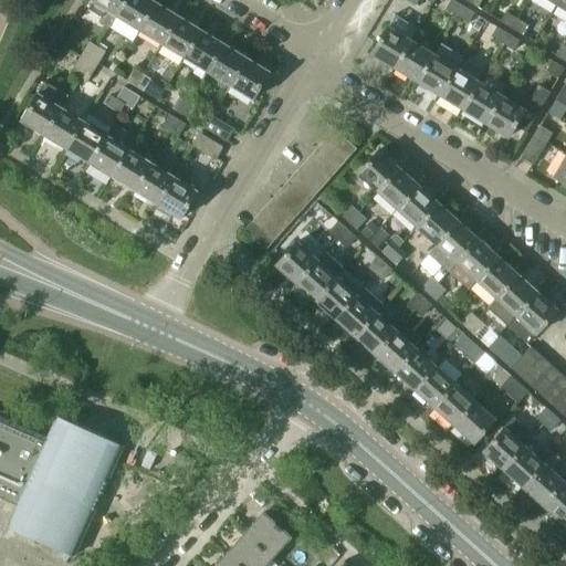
[(108,29),(115,17),(125,0),(93,0),(87,10),(100,18),(97,22),(108,29)]
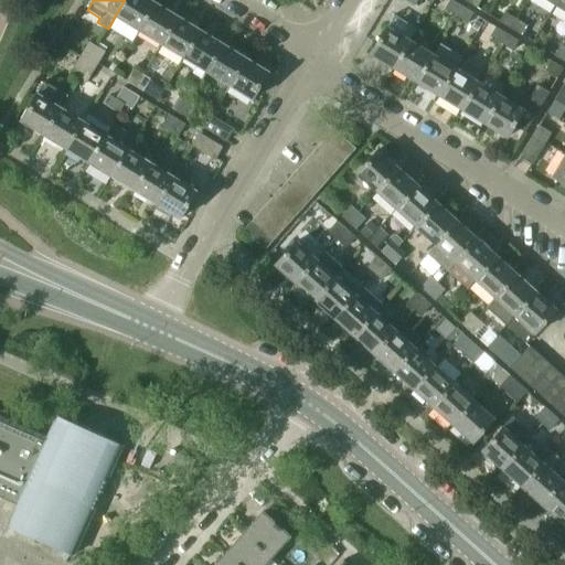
[(138,30),(155,3),(149,0),(125,0),(115,17),(138,30)]
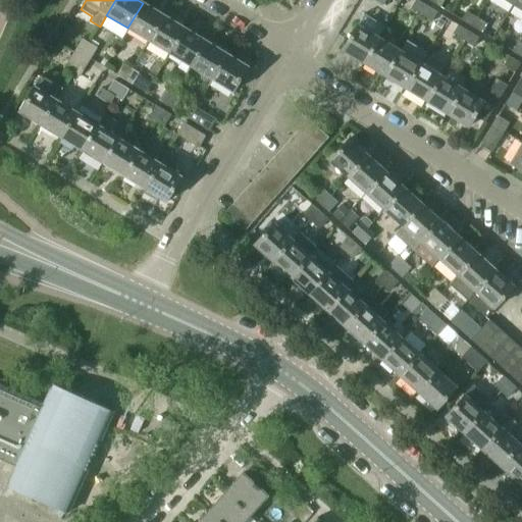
[(421,14),(426,6),(415,0),(410,8),(421,14)]
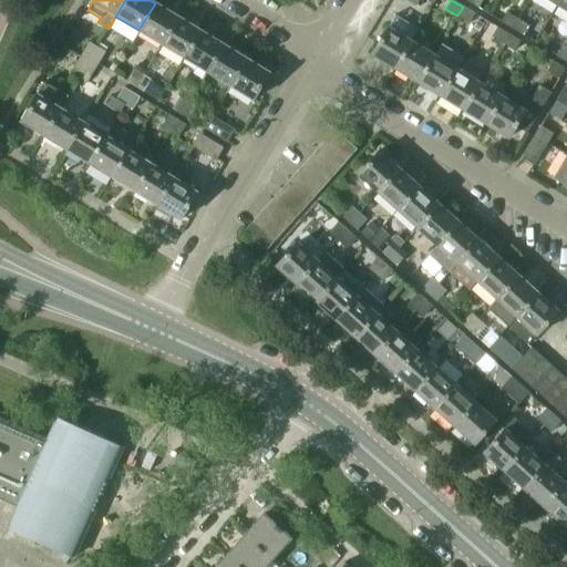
[(566,35),(555,55),(566,62),(566,0),(559,0),(558,3),(556,7),(566,12),(566,35)]
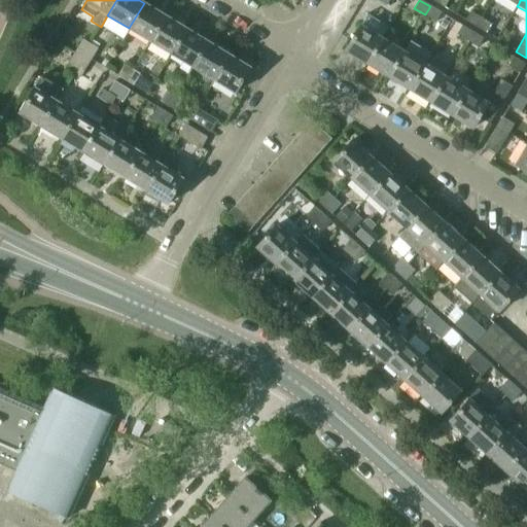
[(149,41),(165,15),(144,3),(129,28),(149,41)]
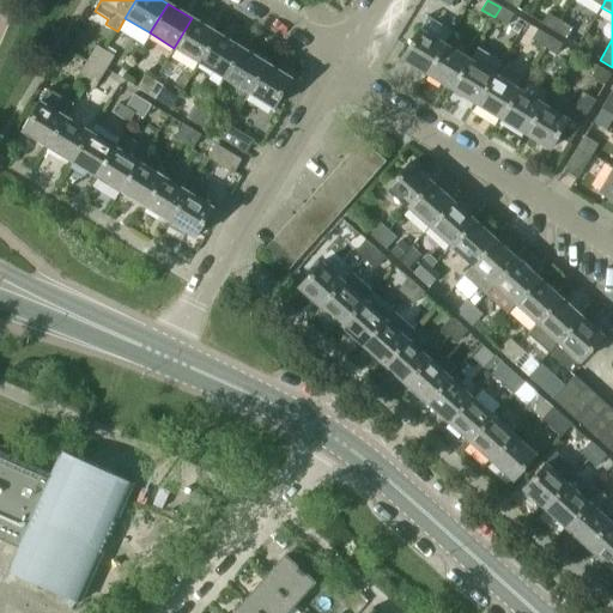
[(507,24),(513,14),(501,7),(495,17),(507,24)]
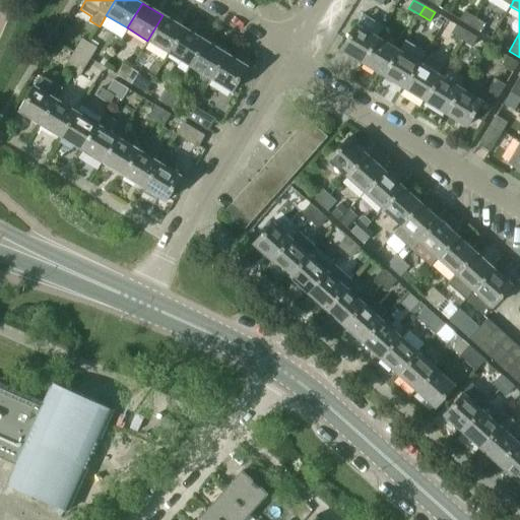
[(469,26),(474,18),(463,11),(458,20),(469,26)]
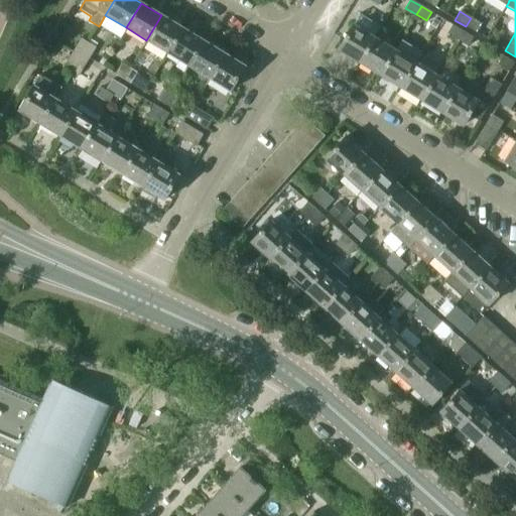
[(167,53),(182,28),(161,15),(146,40),(167,53)]
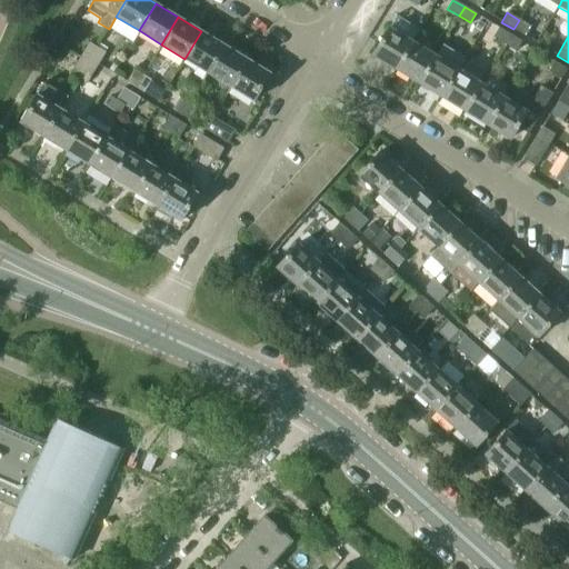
[(525,36),(530,26),(519,20),(513,29),(525,36)]
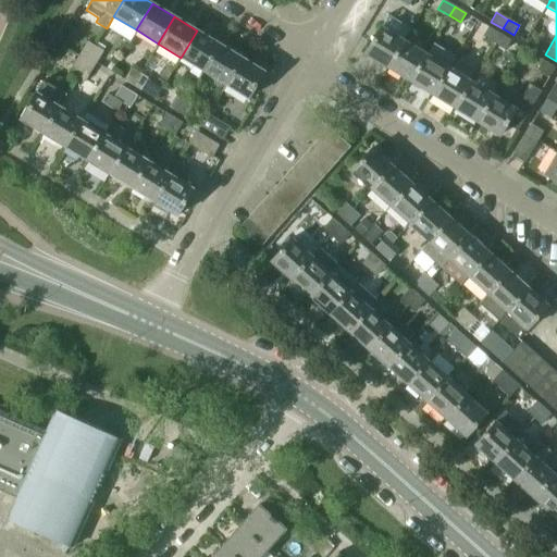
[(387,67),(404,40),(381,26),(364,52),(387,67)]
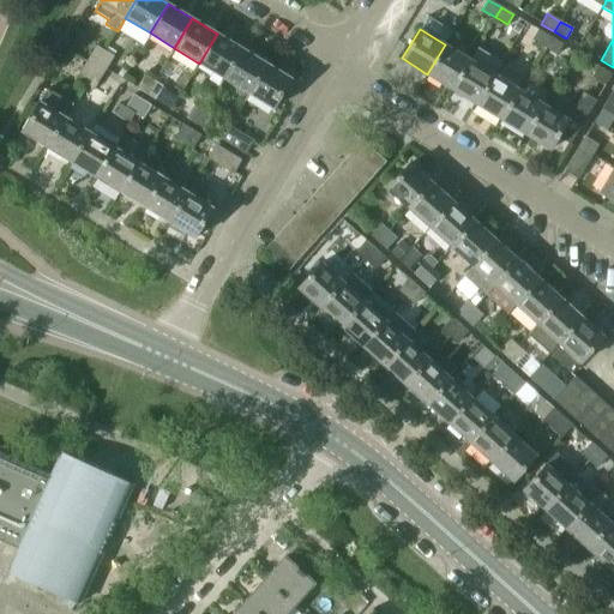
[(545,48),(551,37),(537,30),(531,40),(545,48)]
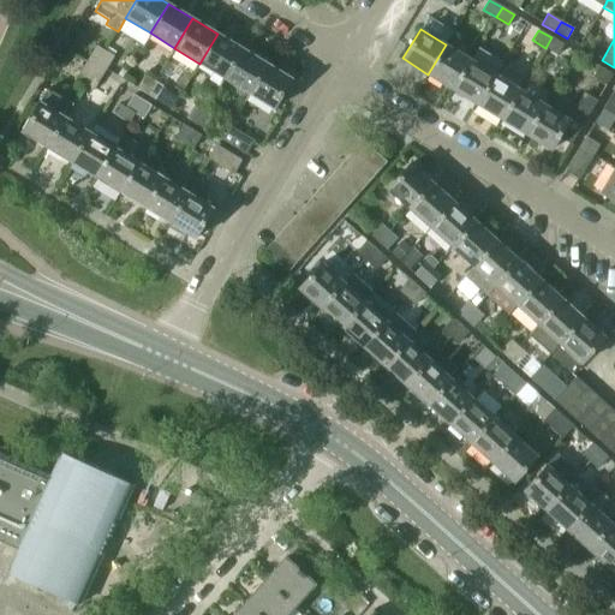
[(224,78),(242,49),(218,34),(199,64),(224,78)]
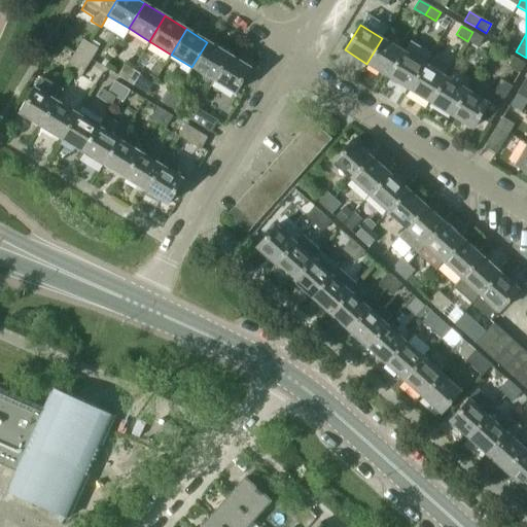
[(477,47),(483,38),(472,32),(467,41),(477,47)]
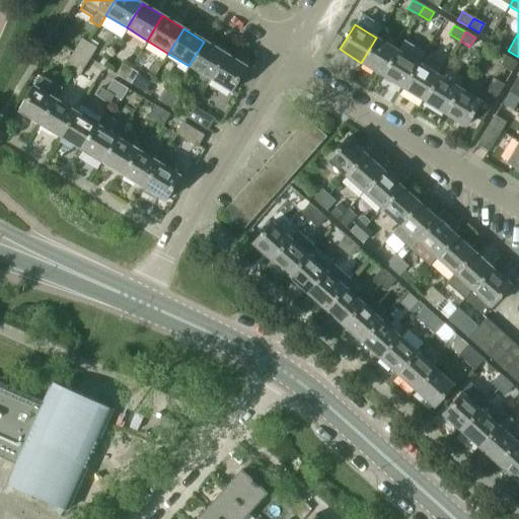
[(382,75),(397,50),(376,38),(361,63),(382,75)]
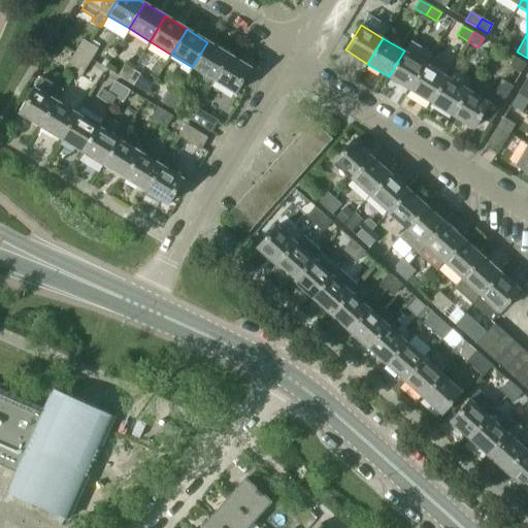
[(83,57),(90,43),(83,39),(74,53),(83,57)]
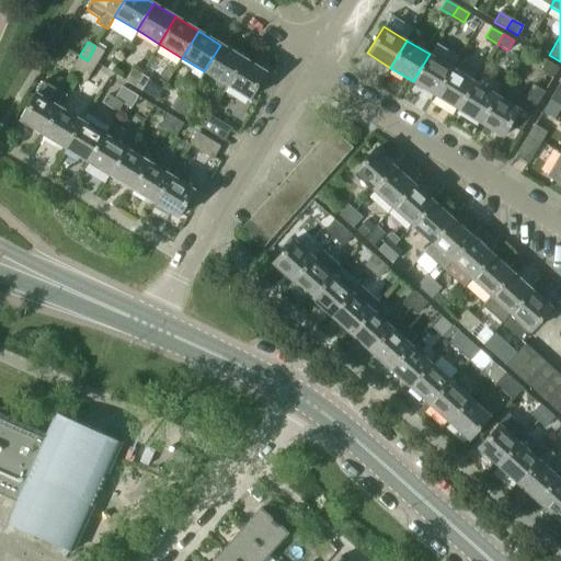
[(435,95),(451,68),(458,57),(436,43),(430,54),(413,81),(435,95)]
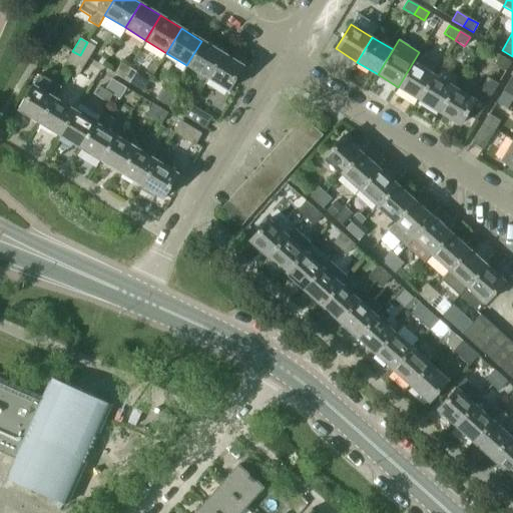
[(207,78),(222,53),(201,41),(186,65),(207,78)]
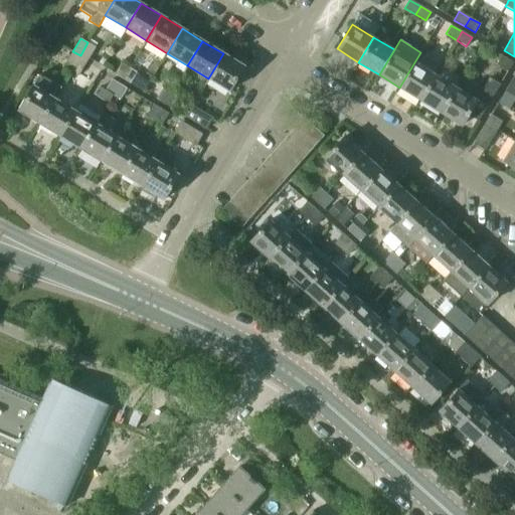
[(88,60),(96,47),(88,42),(80,55),(88,60)]
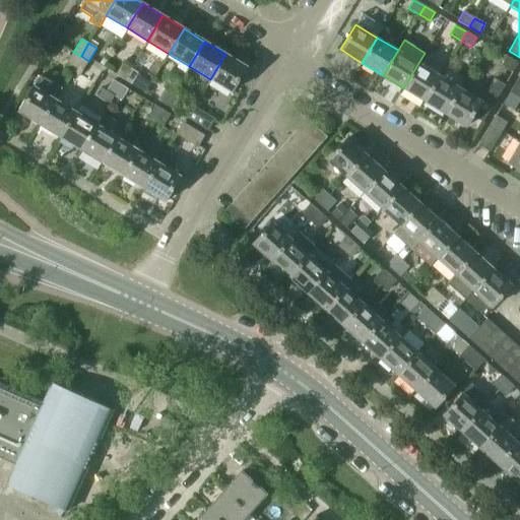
[(72,71),(81,56),(73,52),(64,66),(72,71)]
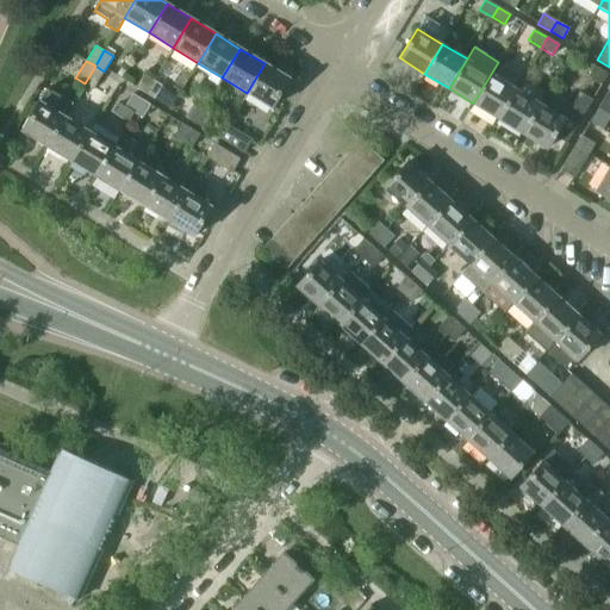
[(271,109),(290,79),(265,63),(247,93),(271,109)]
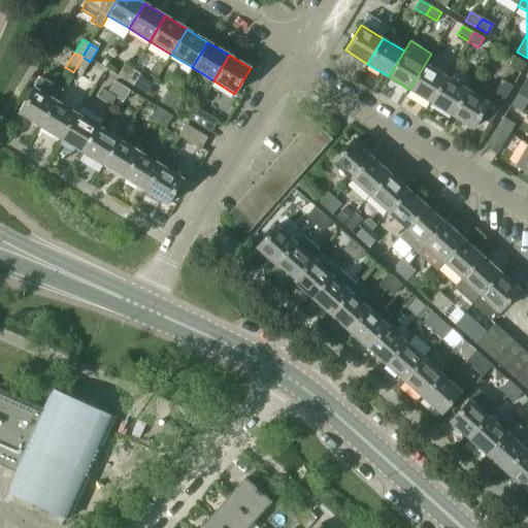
[(80,76),(90,62),(83,57),(73,72),(80,76)]
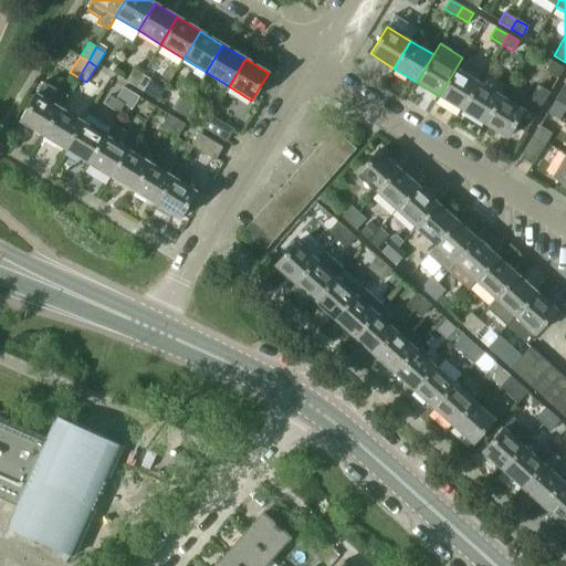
[(557,79),(563,69),(551,62),(545,71),(557,79)]
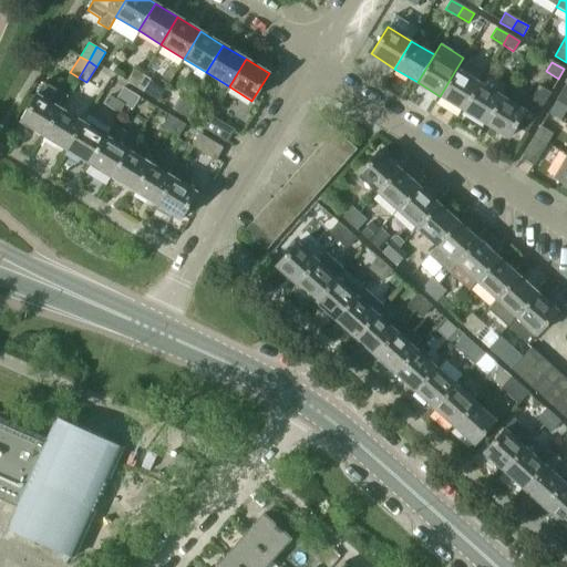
[(462,110),(478,83),(456,69),(440,96),(462,110)]
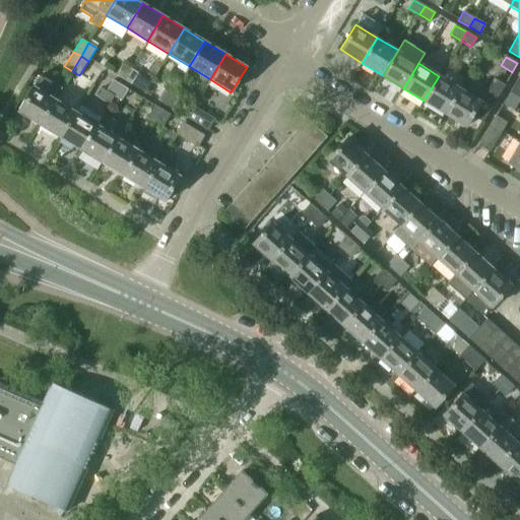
[(123,80),(130,68),(123,64),(116,75),(123,80)]
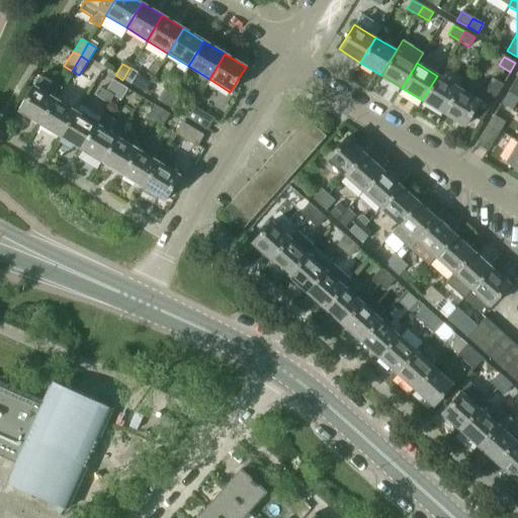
[(131,84),(138,73),(130,68),(122,80),(131,84)]
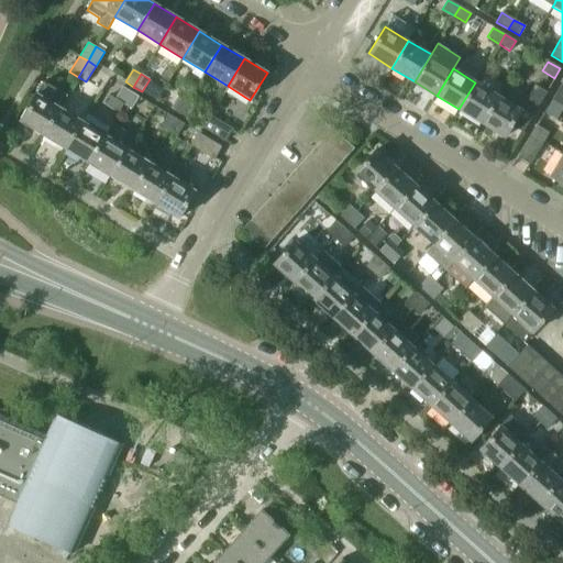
[(43,134),(59,108),(66,96),(43,81),(20,120),(43,134)]
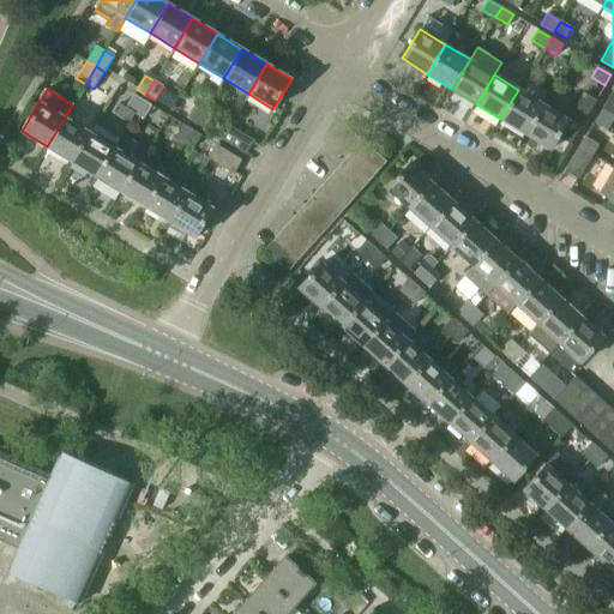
[(525,134),(543,104),(518,90),(500,119),(525,134)]
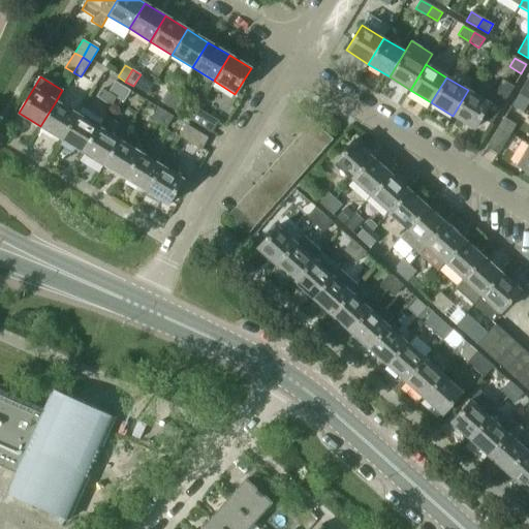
[(490,124),(514,87),(501,80),(495,90),(491,88),(486,89),(479,97),(468,90),(453,116),(473,128),(480,118),(490,124)]
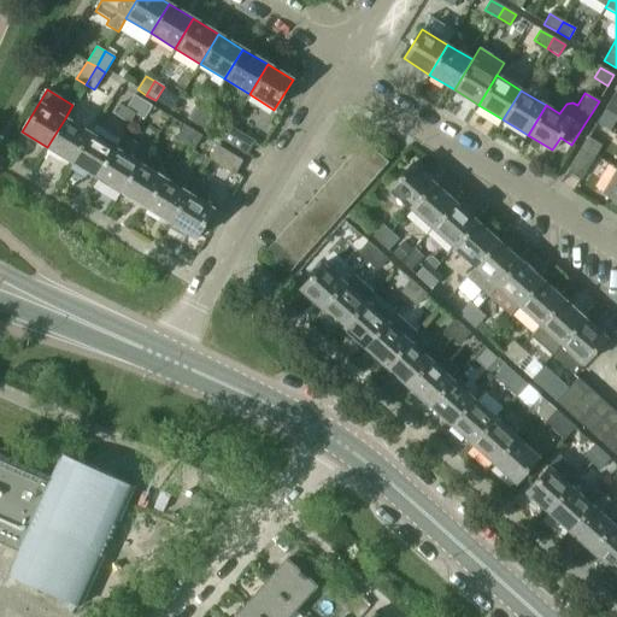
[(134,115),(142,100),(134,95),(125,109),(134,115)]
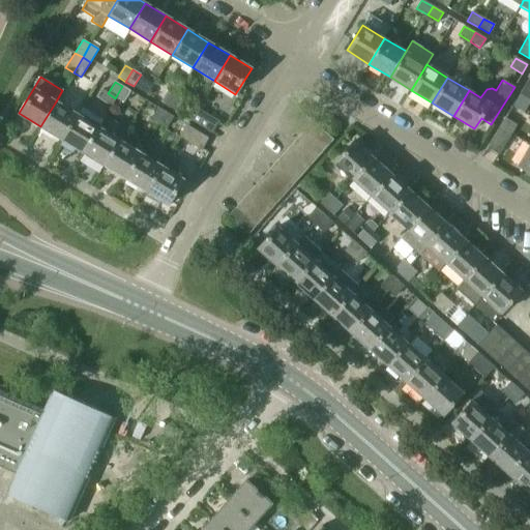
[(123,104),(130,91),(122,86),(115,98),(123,104)]
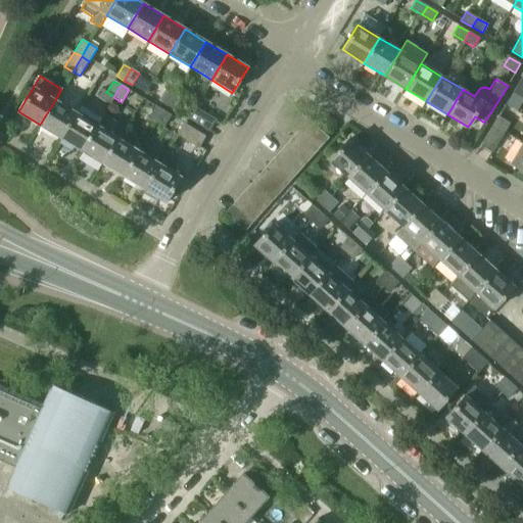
[(522,98),(522,89),(517,86),(513,93),(522,98)]
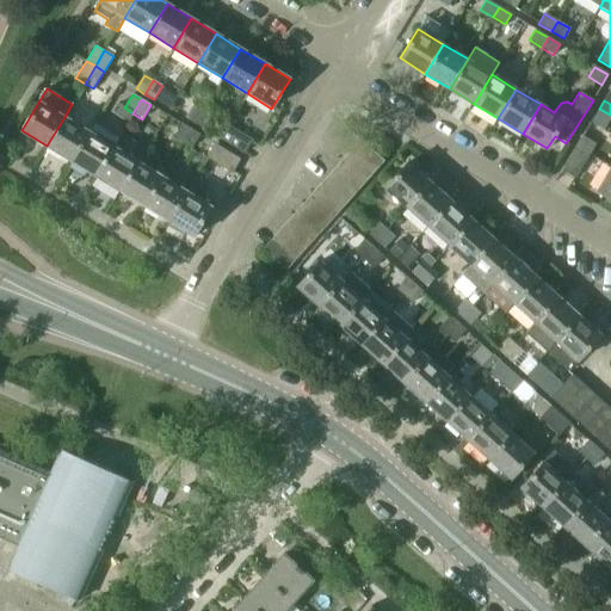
[(195,124),(202,111),(193,105),(185,118),(195,124)]
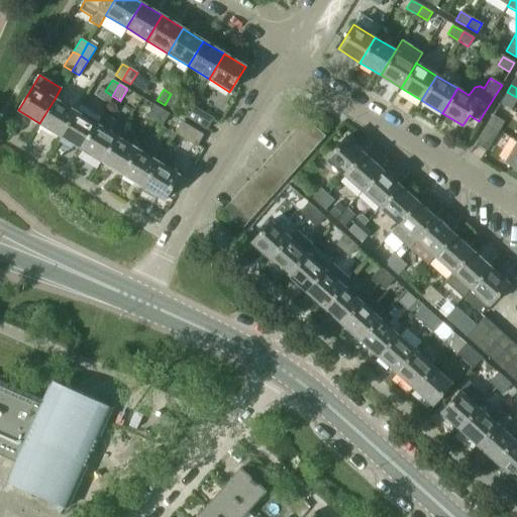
[(172,109),(179,98),(171,94),(165,105),(172,109)]
